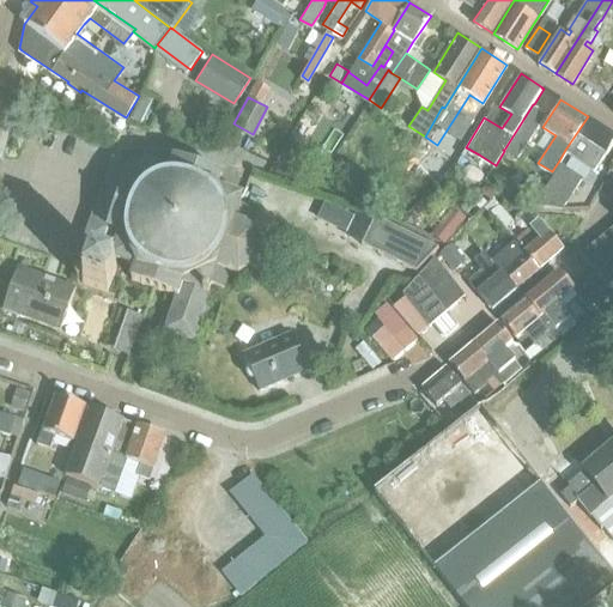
[(504,150),(503,150),(504,151),(496,165),(489,177),(496,182),(515,153),(519,155),(545,111),(534,104),(533,104),(504,150)]
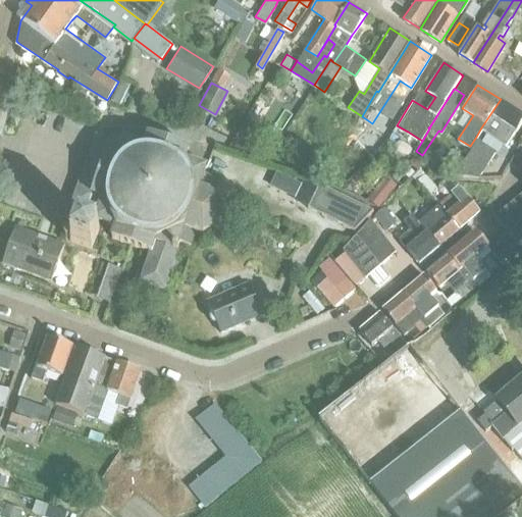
[(521,119),(521,112),(501,99),(481,127),(506,144),(516,128),(521,119)]
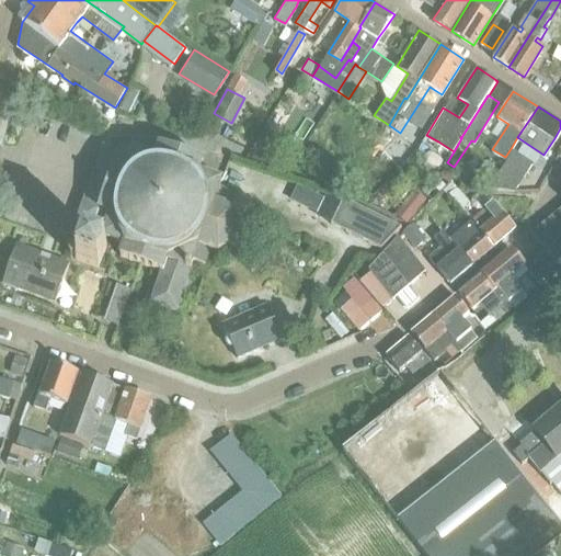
[(81,219),(70,249),(71,251),(77,253),(84,233),(103,240),(104,237),(123,242),(118,252),(162,268),(151,299),(175,308),(193,257),(204,261),(209,246),(218,248),(235,240),(240,224),(232,208),(224,204),(230,189),(218,184),(221,177),(198,169),(203,157),(160,142),(156,154),(134,146),(133,148),(121,144),(118,148),(104,144),(78,217),(81,219)]
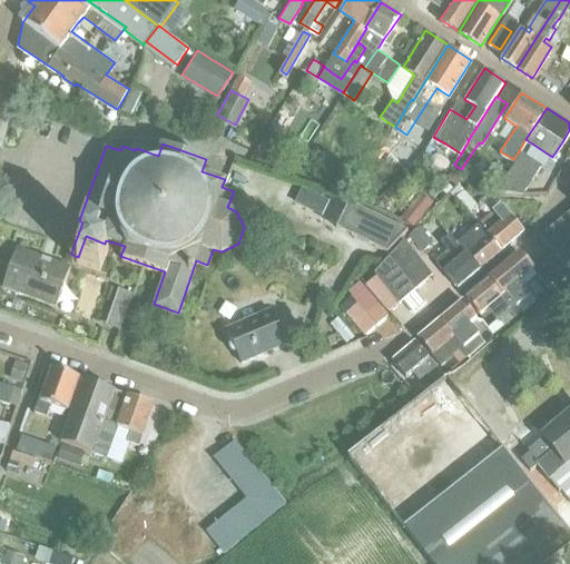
[(445,168),(454,156),(440,146),(431,158),(445,168)]
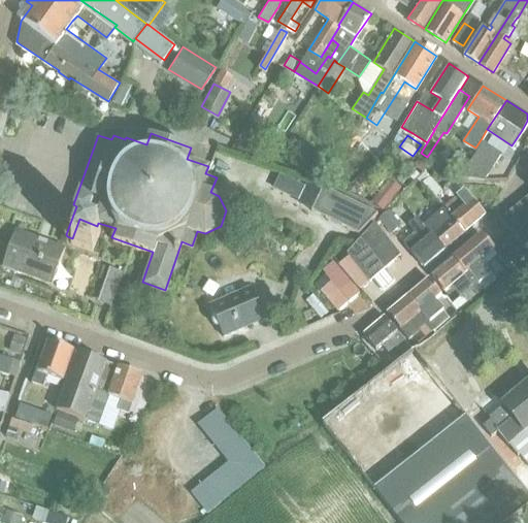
[(482,138),(475,148),(476,148),(459,172),(470,177),(480,180),(500,151),(482,138)]
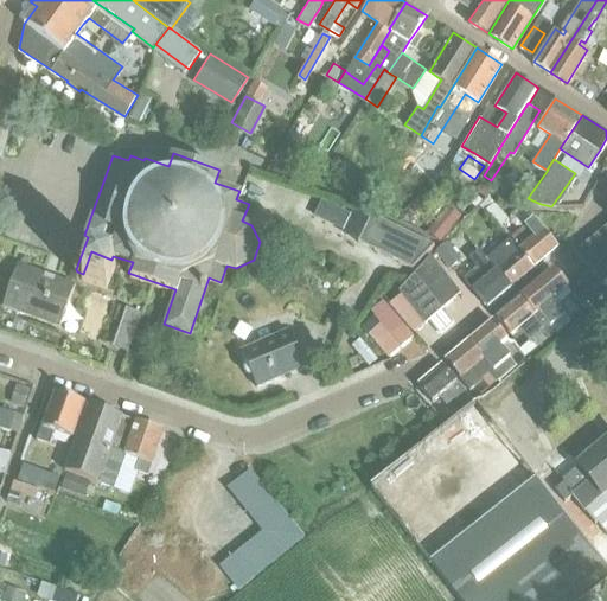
[(480,202),(502,223),(509,217),(489,194),(480,202)]
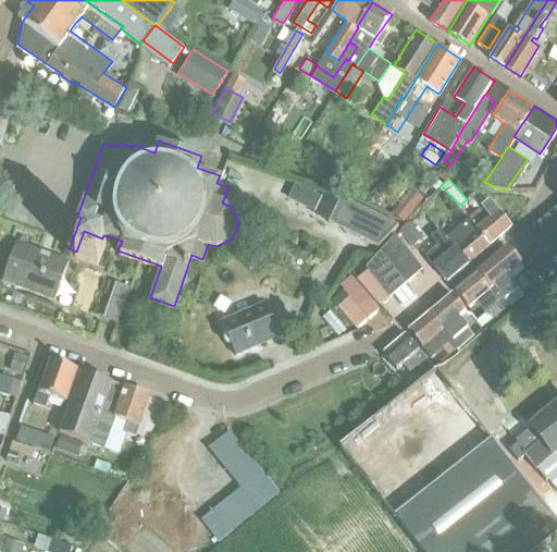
[(325,191),(294,180),(291,191),(322,201),(325,191)]
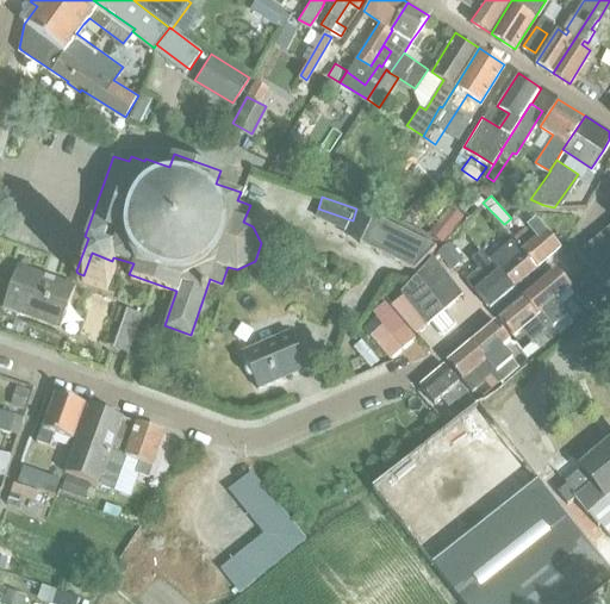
[(511,211),(518,218),(526,211),(518,205),(511,211)]
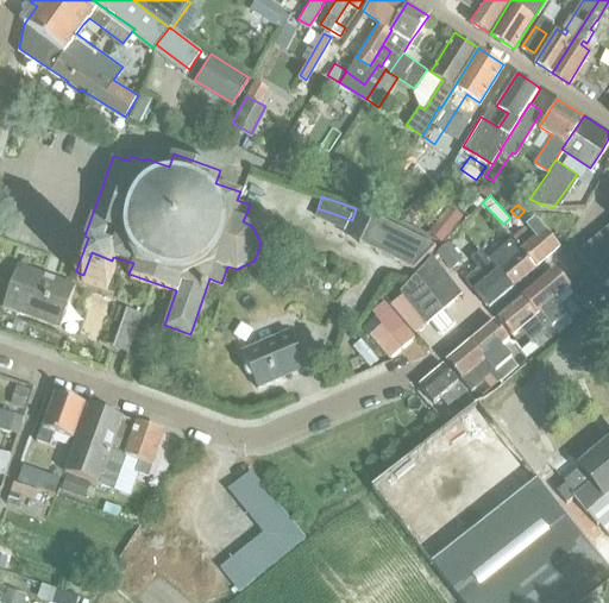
[(359,240),(414,267),(435,243),(372,212),(359,240)]
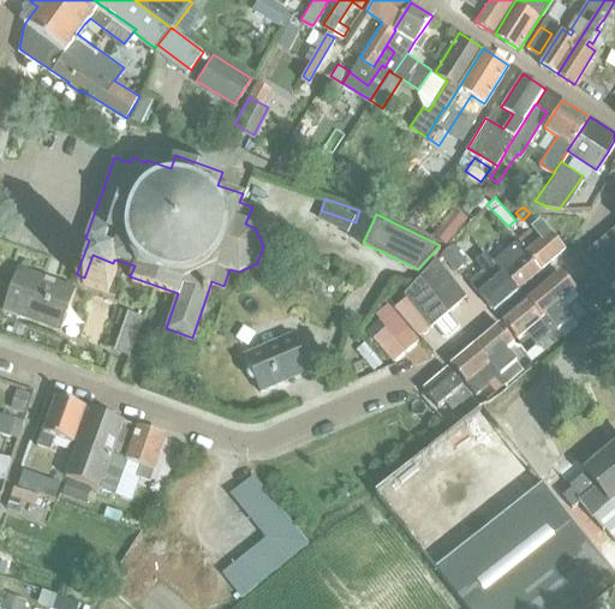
[(541,219),(518,238),(541,268),(565,248),(541,219)]
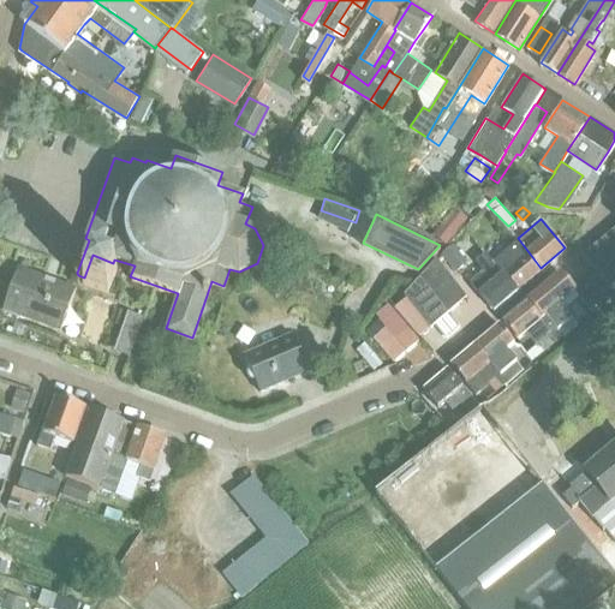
[(614,234),(610,228),(597,240),(614,262),(614,234)]
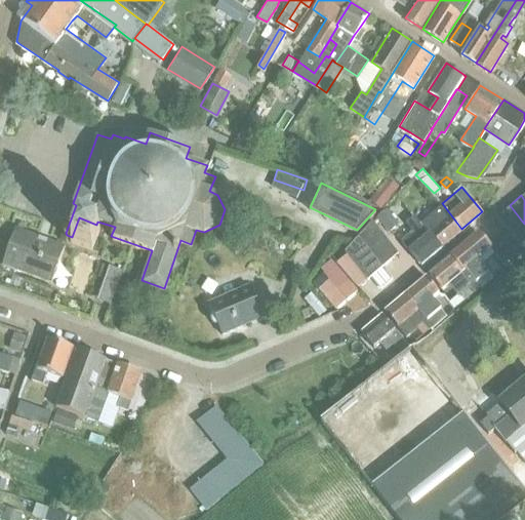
[(442,203),(421,221),(442,245),(461,229),(442,203)]
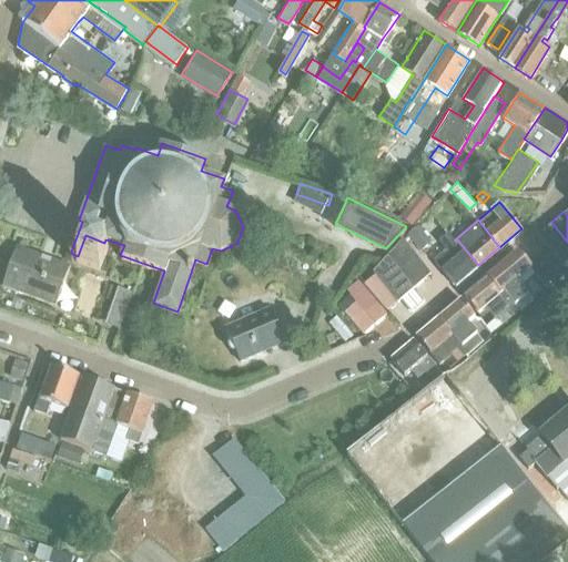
[(538,233),(551,247),(559,257),(567,251),(567,242),(551,222),(538,233)]
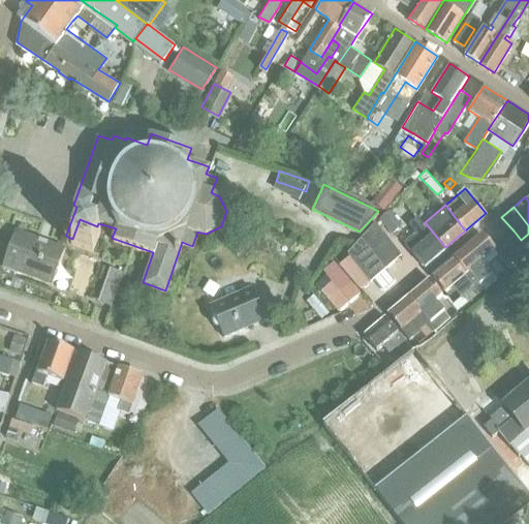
[(379,216),(392,230),(402,222),(390,208),(379,216)]
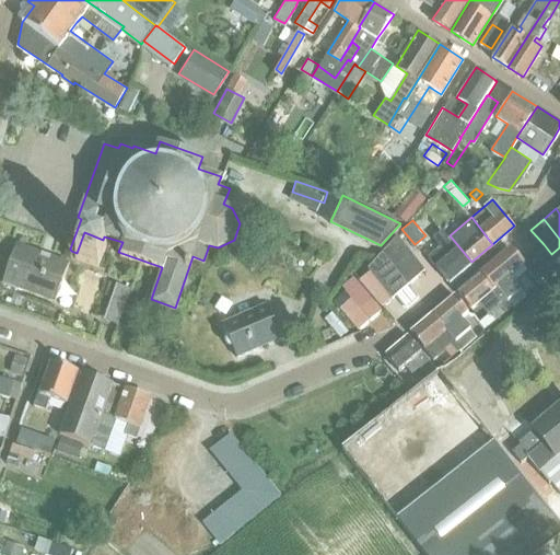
[(471,262),(450,235),(448,235),(442,228),(433,235),(440,244),(428,254),(450,280),(471,262)]
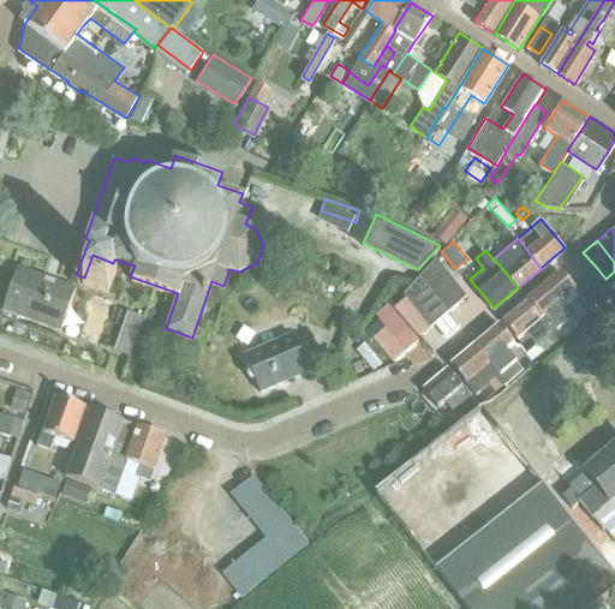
[(84,278),(83,280),(108,288),(117,264),(113,263),(93,255),(84,278)]
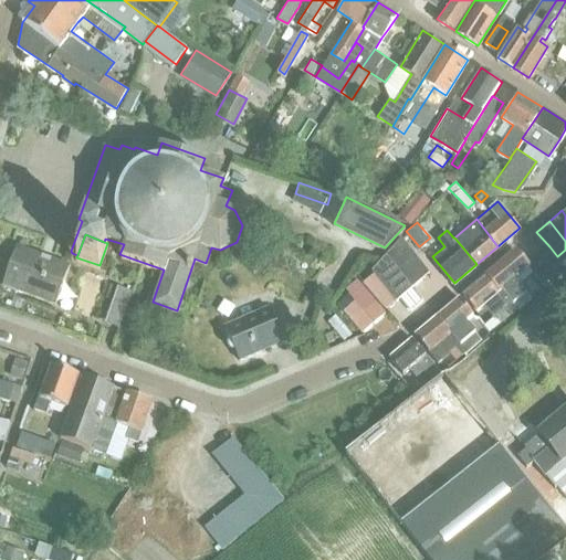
[(401,236),(389,251),(415,283),(429,271),(401,236)]
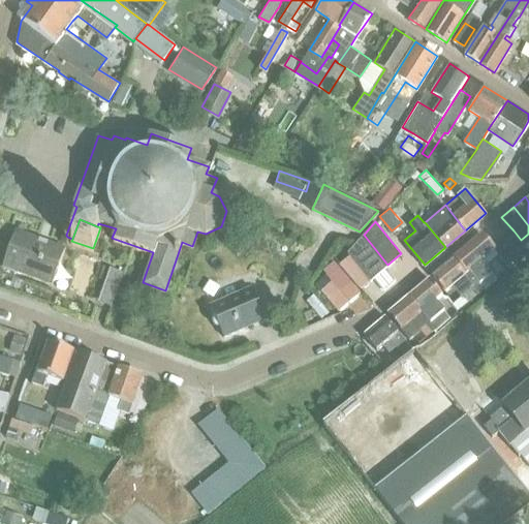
[(3,265),(52,282),(64,245),(16,227),(3,265)]
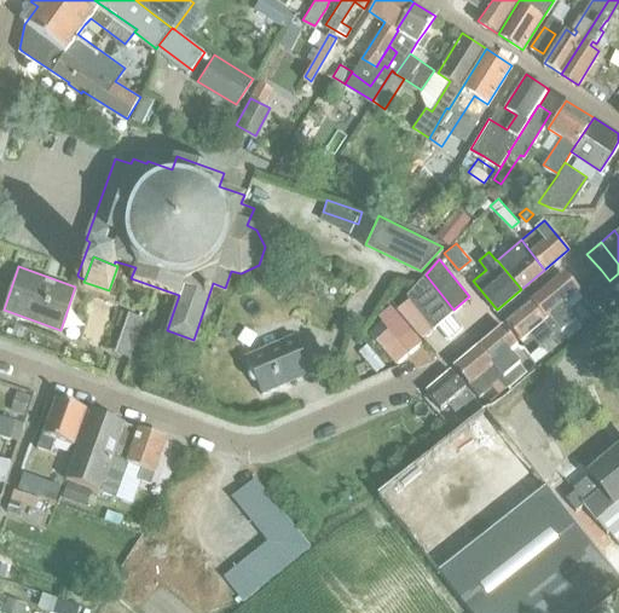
[(565,272),(531,300),(550,324),(555,321),(566,336),(567,337),(582,324),(577,317),(565,302),(579,289),(597,312),(618,293),(618,291),(609,281),(601,270),(578,289),(565,272)]
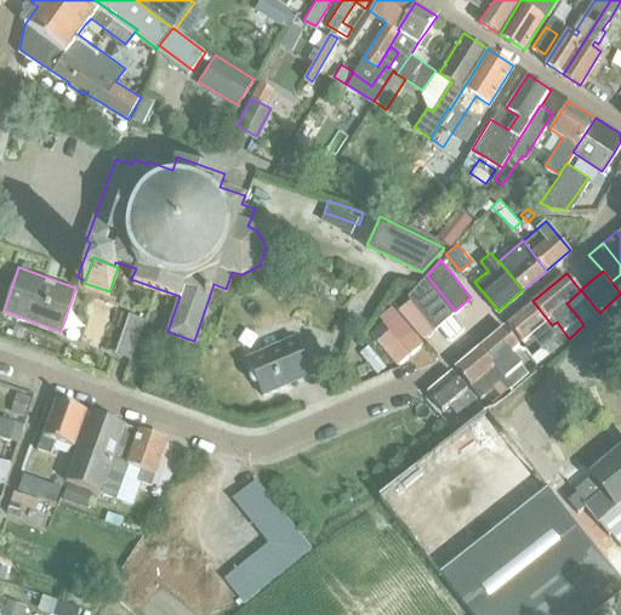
[(455,311),(427,275),(408,295),(434,329),(455,311)]
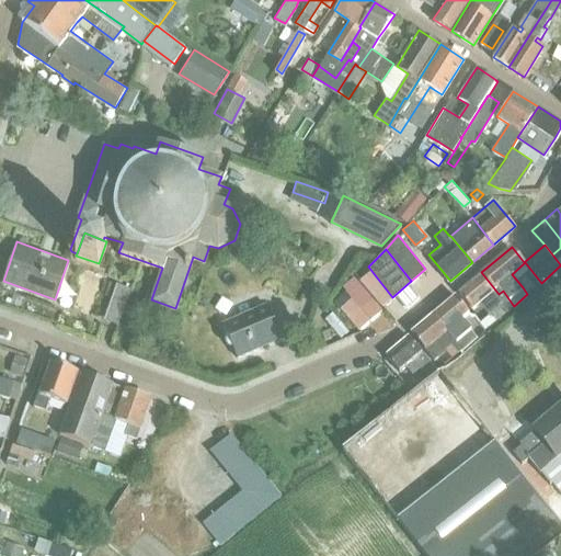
[(499,294),(481,272),(458,291),(472,307),(480,301),(489,311),(499,303),(505,310),(513,305),(503,291),(499,294)]
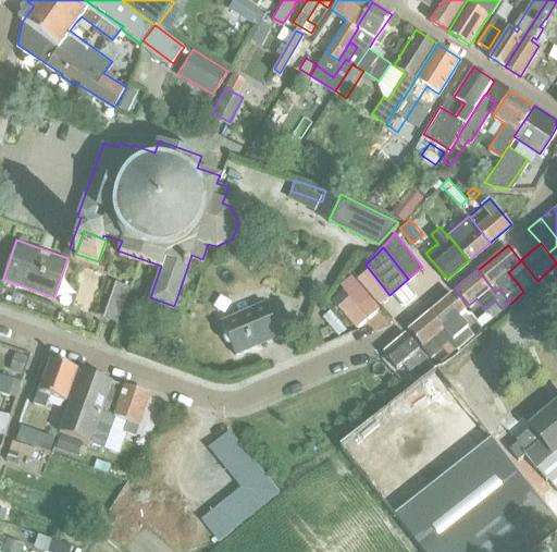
[(118,274),(108,310),(125,315),(135,279),(118,274)]
